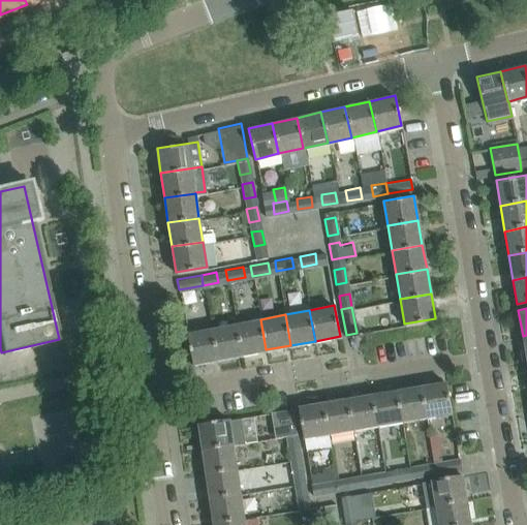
[(266,349),(260,319),(236,323),(242,354),(266,349)]
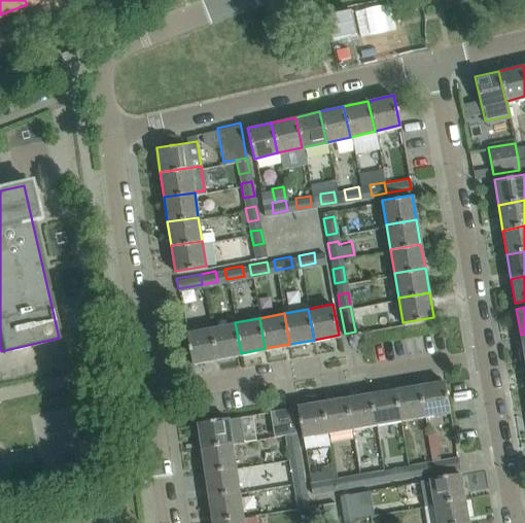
[(241,353),(235,322),(211,327),(216,357),(241,353)]
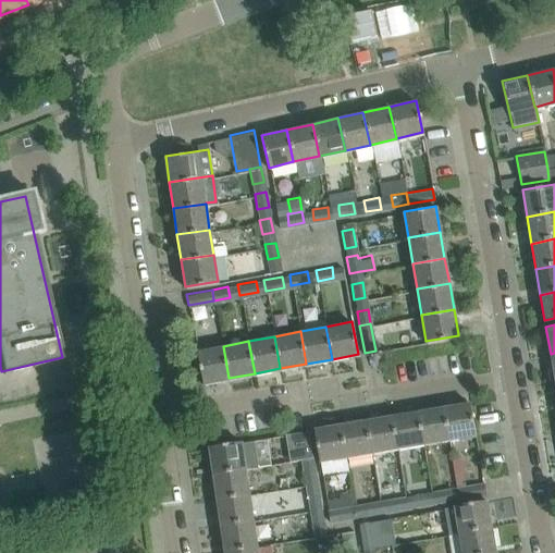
[(229,378),(223,346),(196,351),(202,383),(229,378)]
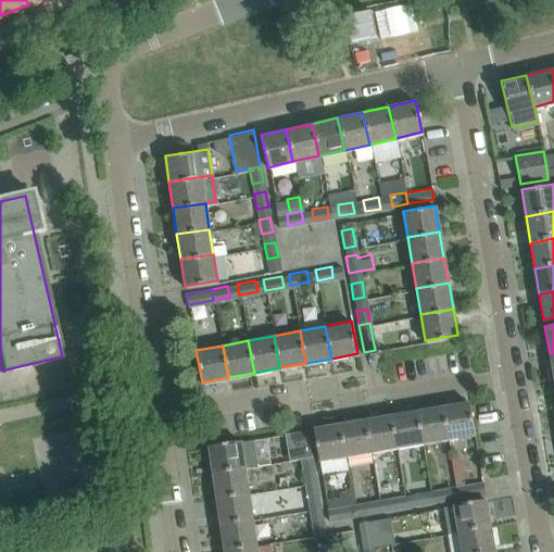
[(448,438),(474,434),(468,401),(442,405),(448,438)]
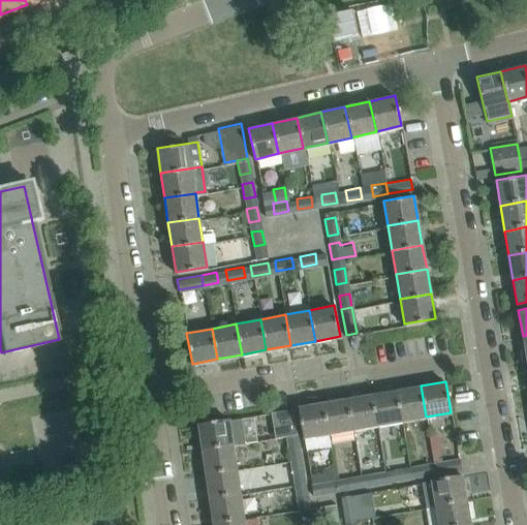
[(421,385),(396,390),(401,421),(426,417),(421,385)]
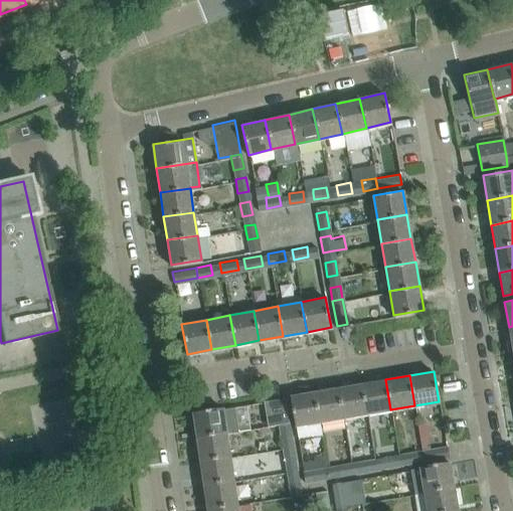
[(385,379),(362,383),(366,413),(390,409),(385,379)]
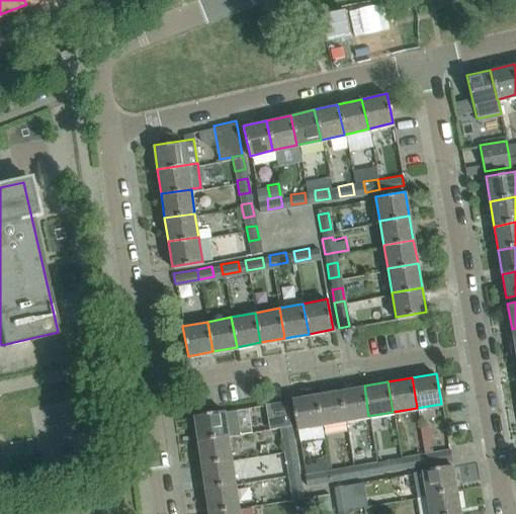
[(368,416),(364,386),(340,390),(345,420),(368,416)]
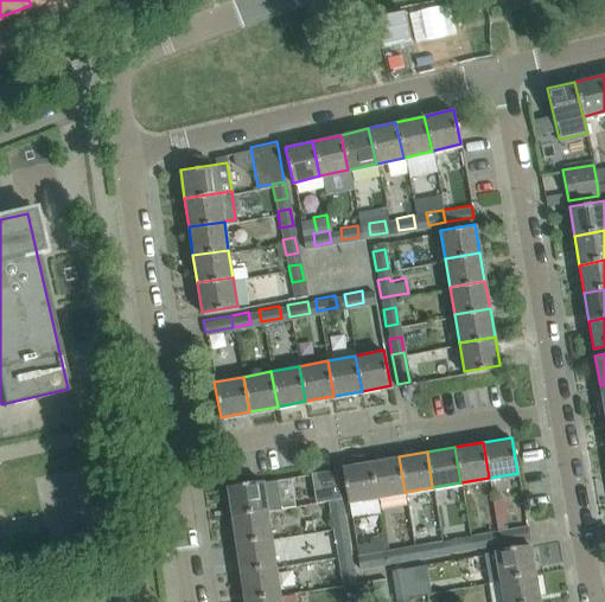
[(399,456),(370,461),(376,497),(405,492),(399,456)]
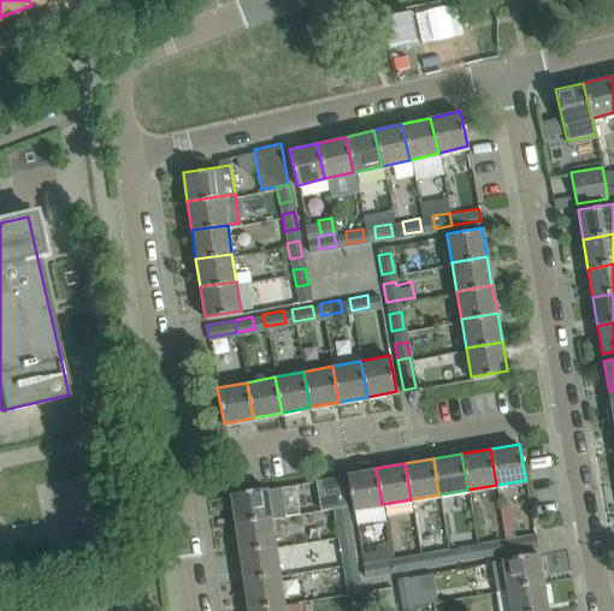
[(382,504),(376,468),(347,473),(353,509),(382,504)]
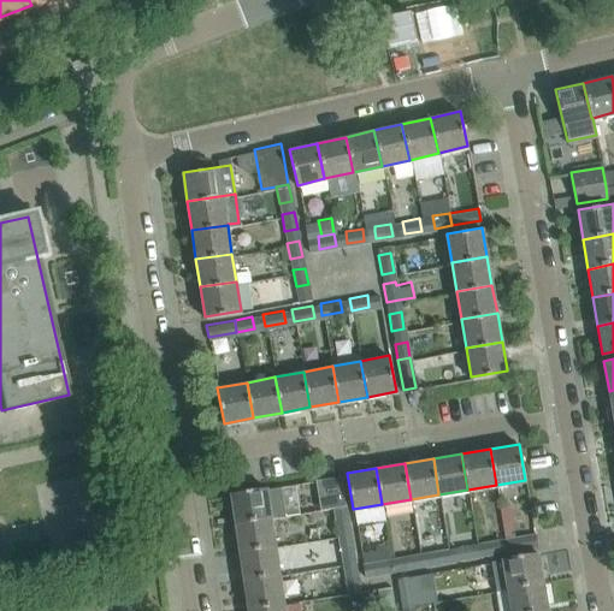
[(340,474),(318,478),(323,509),(332,506),(344,505),(340,474)]
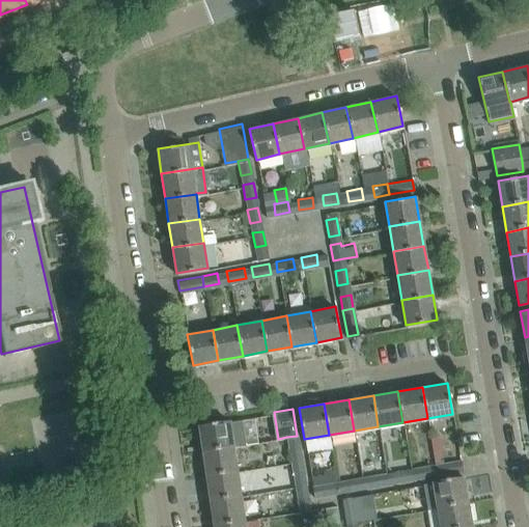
[(244,439),(241,418),(198,424),(202,449),(233,445),(244,443),(244,439)]
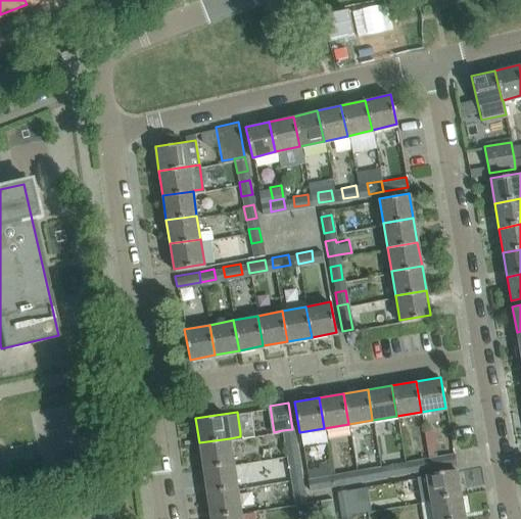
[(292,429),(282,430),(285,444),(295,442),(292,429)]
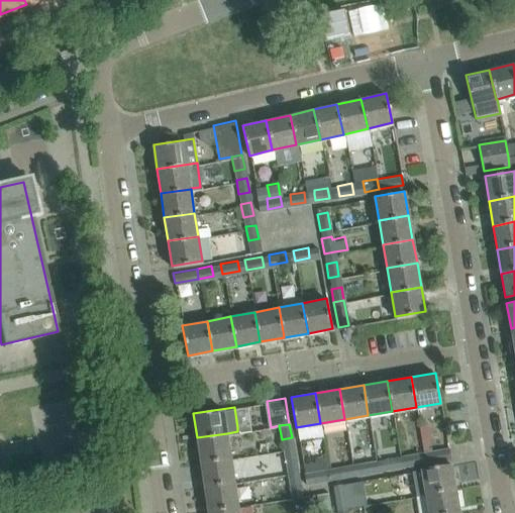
[(230,457),(227,433),(197,437),(200,462),(230,457)]
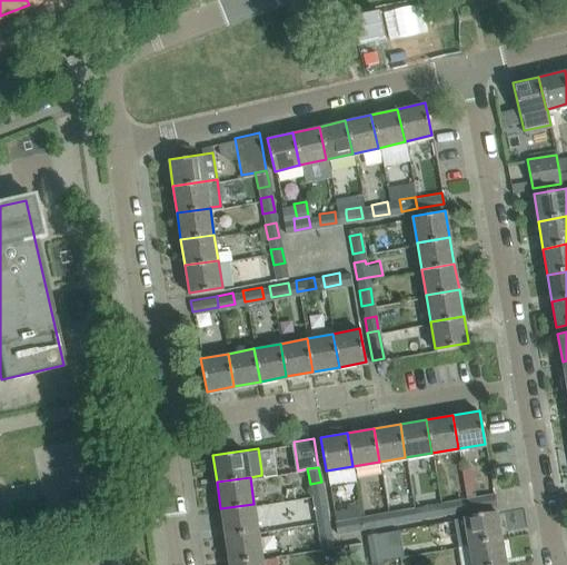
[(494,492),(466,496),(468,508),(495,503),(494,492)]
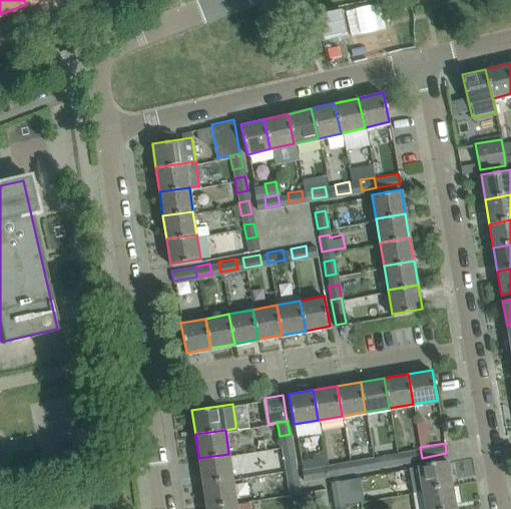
[(281,445),(284,460),(294,458),(291,444),(281,445)]
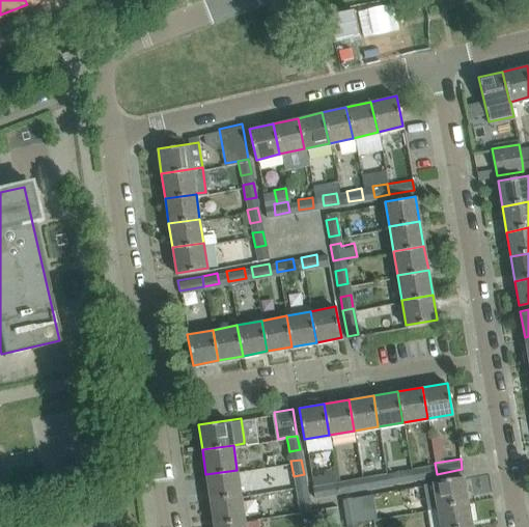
[(435,463),(420,466),(422,476),(437,474),(435,463)]
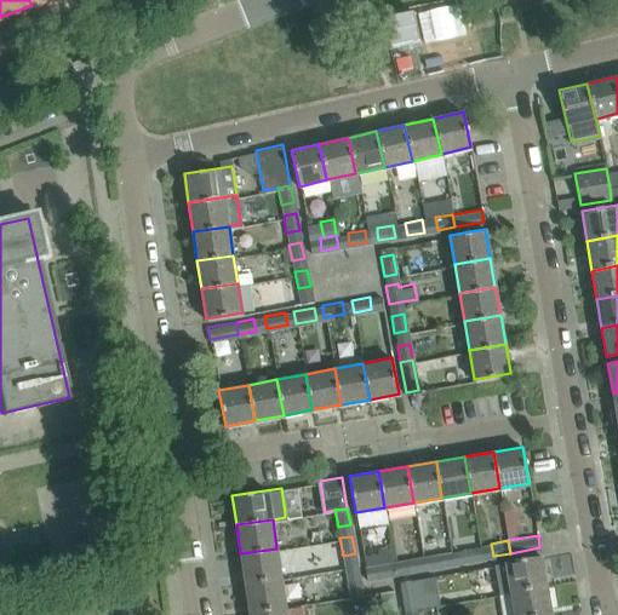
[(463,549),(462,549),(464,561),(481,558),(479,545),(464,549),(463,549)]
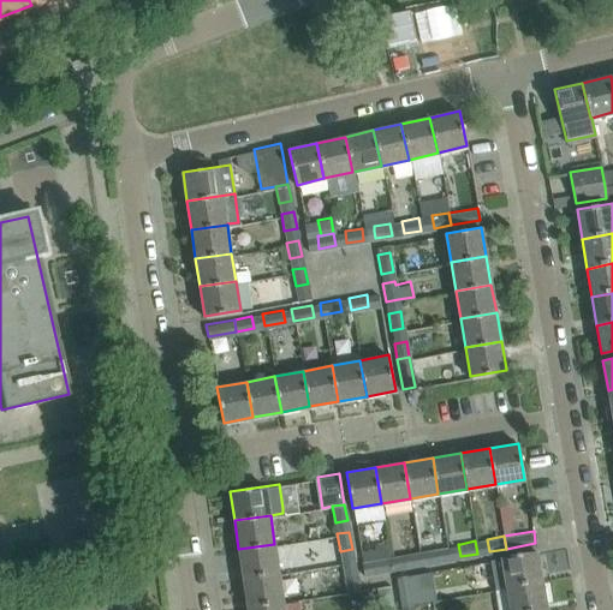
[(243,578),(279,572),(274,544),(238,549),(243,578)]
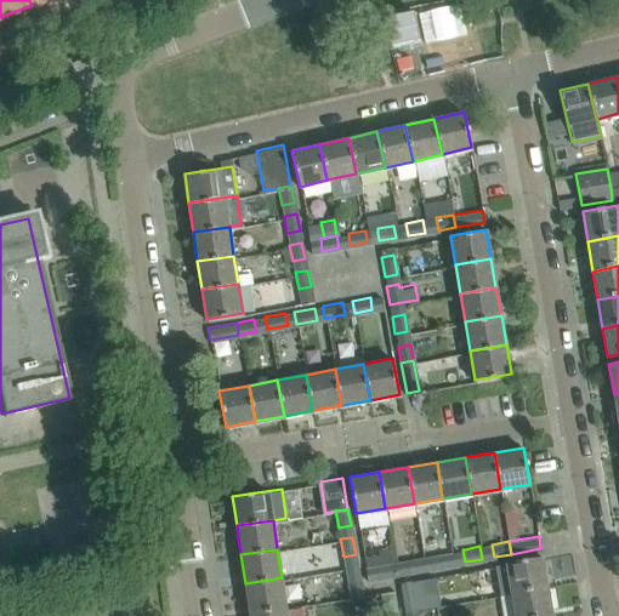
[(452,551),(435,554),(437,566),(454,564),(452,551)]
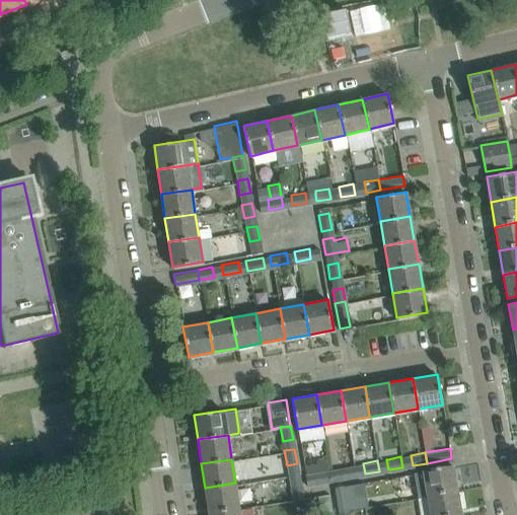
[(353,464),(339,467),(340,479),(354,475),(353,464)]
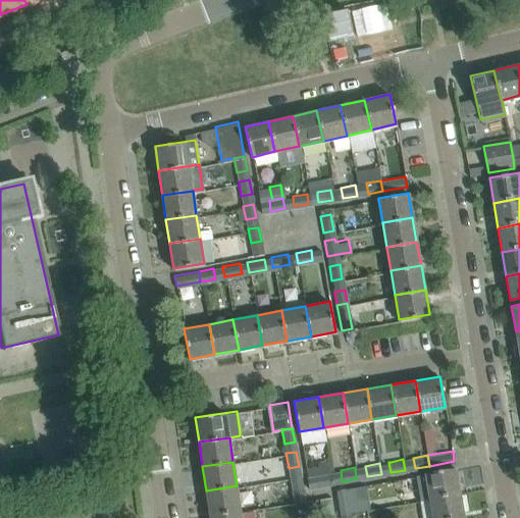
[(460,491),(455,467),(414,474),(418,499),(429,497),(460,491)]
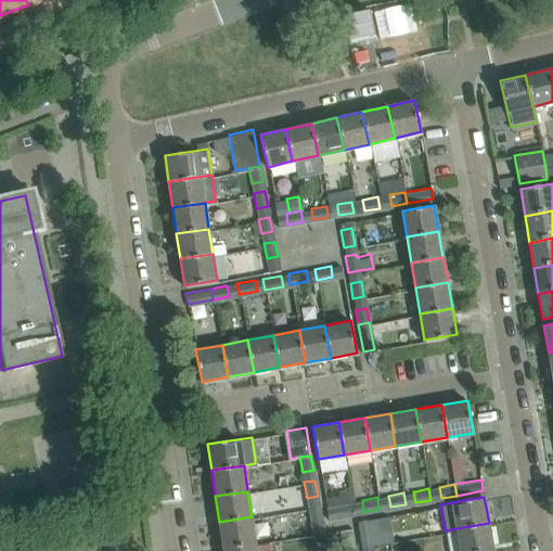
[(354,513),(351,501),(335,504),(337,516),(354,513)]
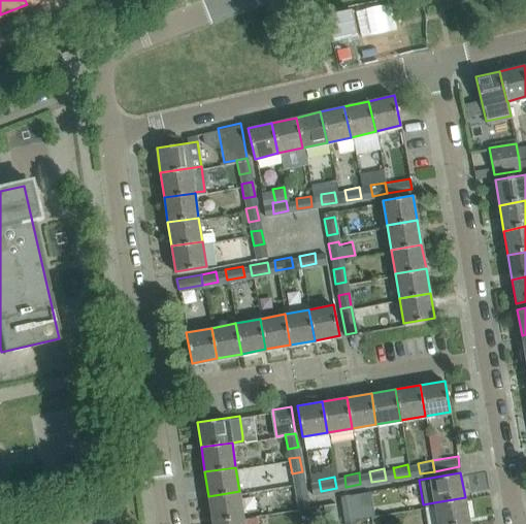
[(304,482),(294,483),(296,498),(306,496),(304,482)]
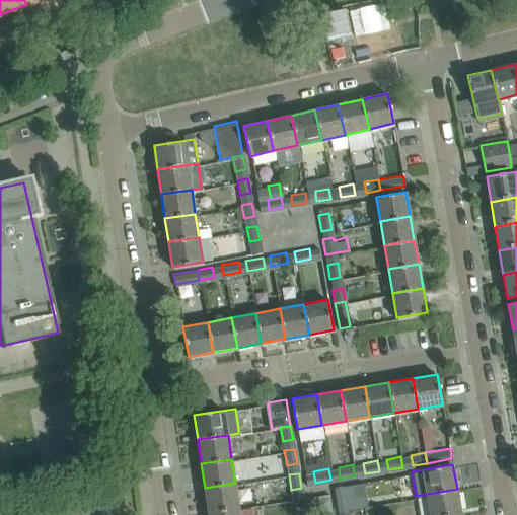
[(209,512),(238,507),(235,483),(205,488),(209,512)]
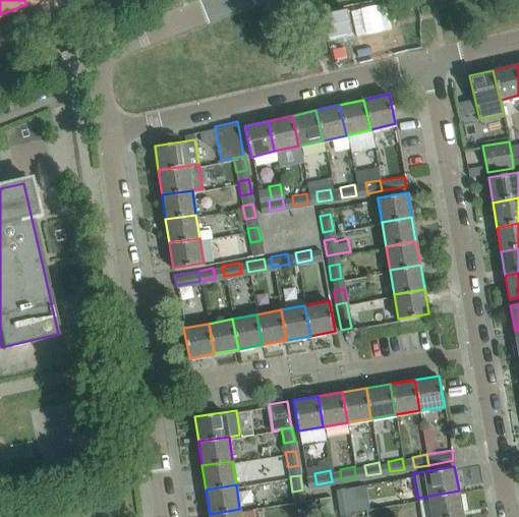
[(349,510),(345,484),(334,486),(338,512),(349,510)]
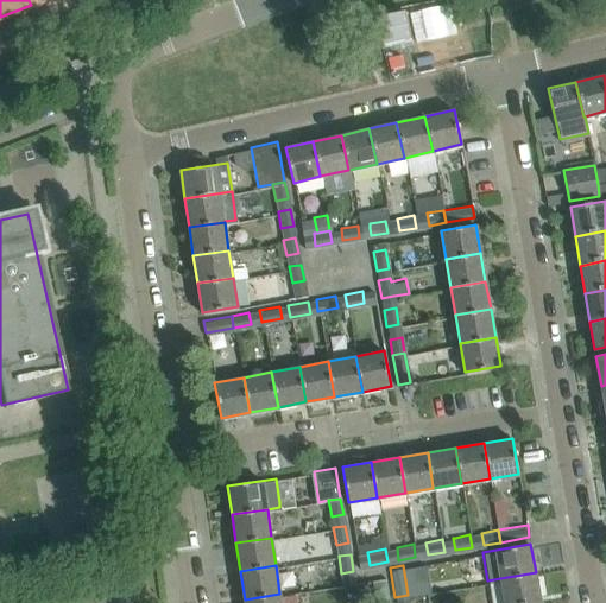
[(526,602),(541,601),(536,572),(500,578),(504,602),(526,602)]
